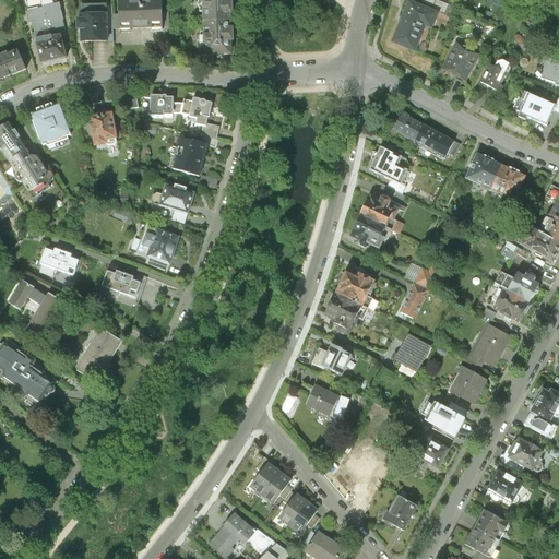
[(50,4),(33,9),(35,20),(39,19),(42,30),(39,31),(40,37),(43,37),(44,40),(61,36),(60,34),(68,32),(72,32),(69,16),(70,16),(66,0),(63,0),(50,3),(50,4)]
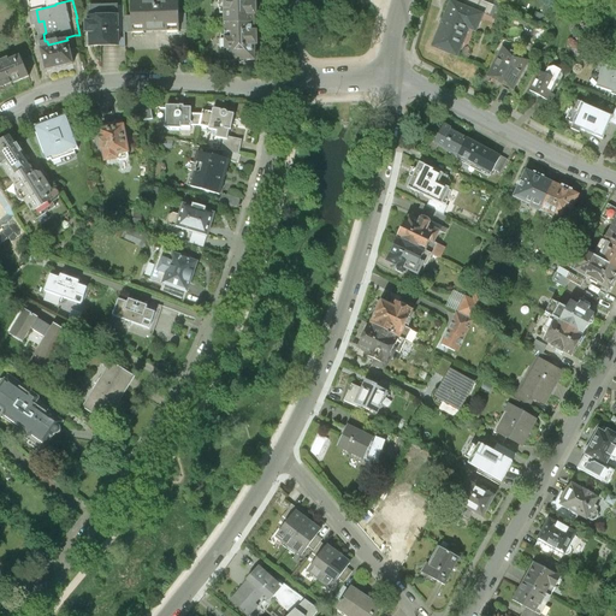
[(138,0),(138,12),(140,28),(187,27),(187,11),(185,0),(138,0)]
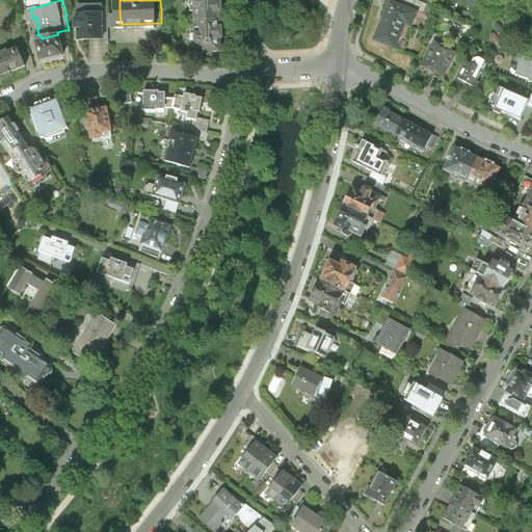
[(218,0),(192,0),(193,22),(219,21),(218,14),(220,14),(220,2),(218,2),(218,0)]
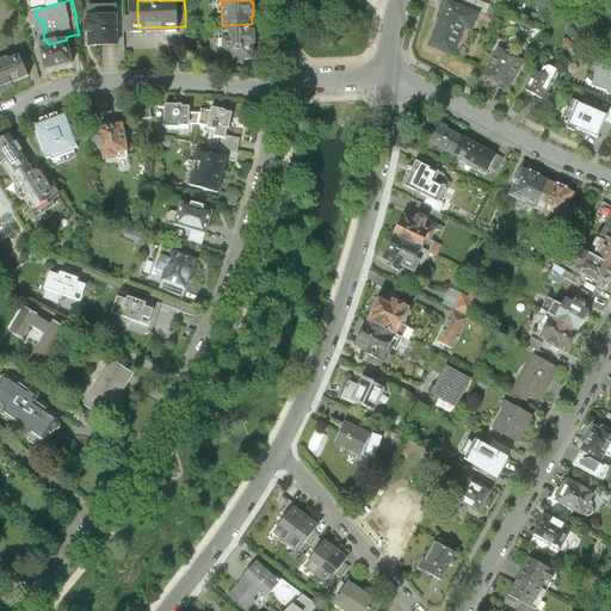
[(476,0),(463,0),(461,7),(480,14),(487,18),(492,6),(476,0)]
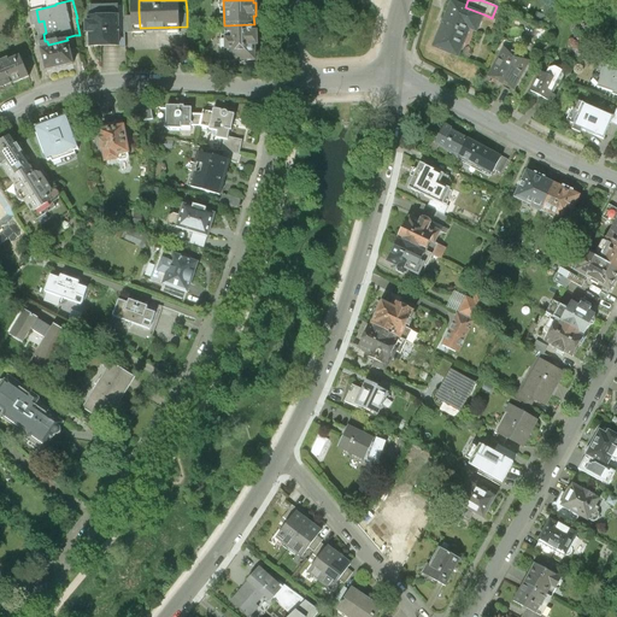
[(452,1),(433,47),(458,57),(470,29),(477,33),(485,15),(465,7),(452,1)]
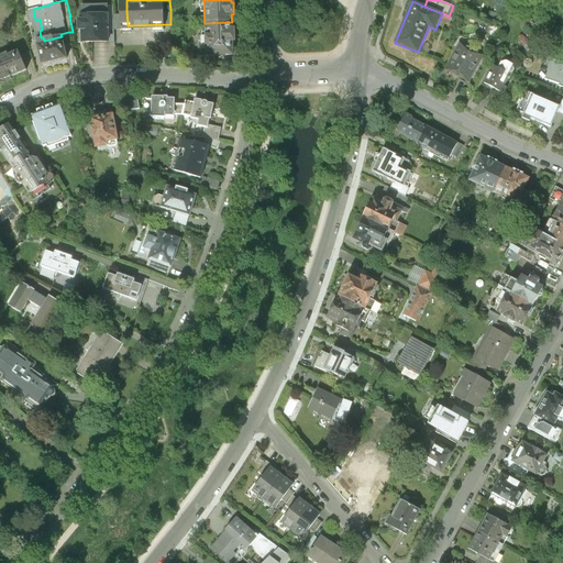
[(116,37),(114,25),(114,10),(88,11),(88,15),(86,15),(86,25),(89,25),(89,39),(116,37)]
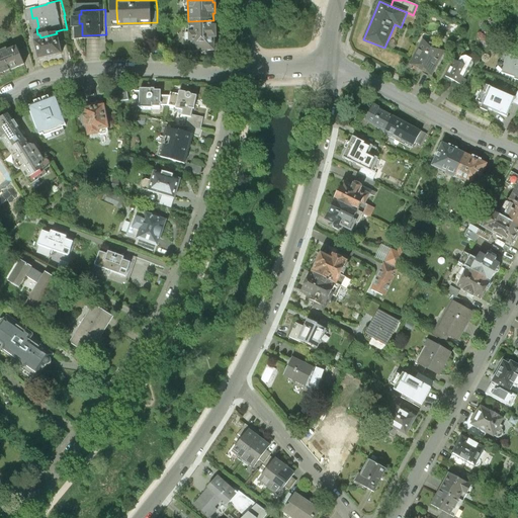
[(213,20),(188,21),(189,52),(213,51),(213,38),(216,38),(216,27),(213,27),(213,20)]
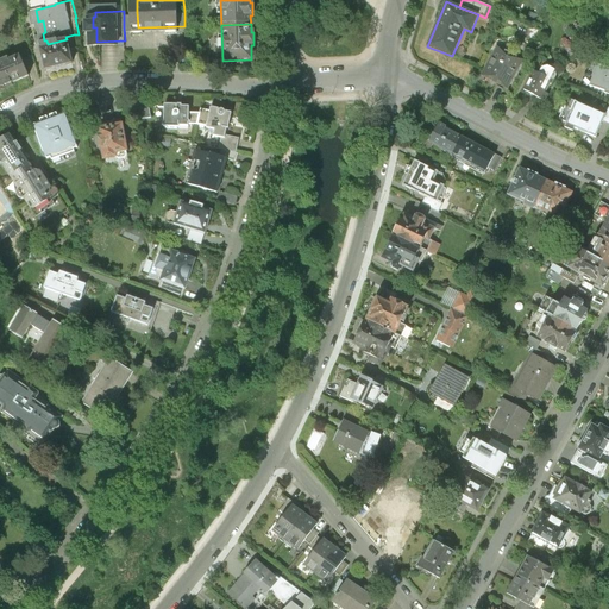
[(66,37),(67,39),(48,44),(52,66),(80,60),(74,35),(66,37)]
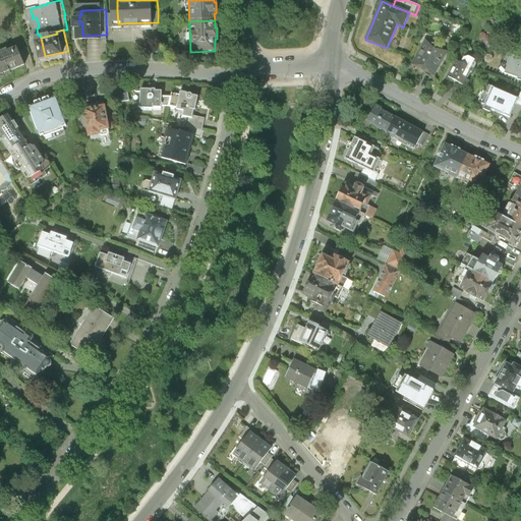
[(424,41),(412,65),(433,76),(447,52),(424,41)]
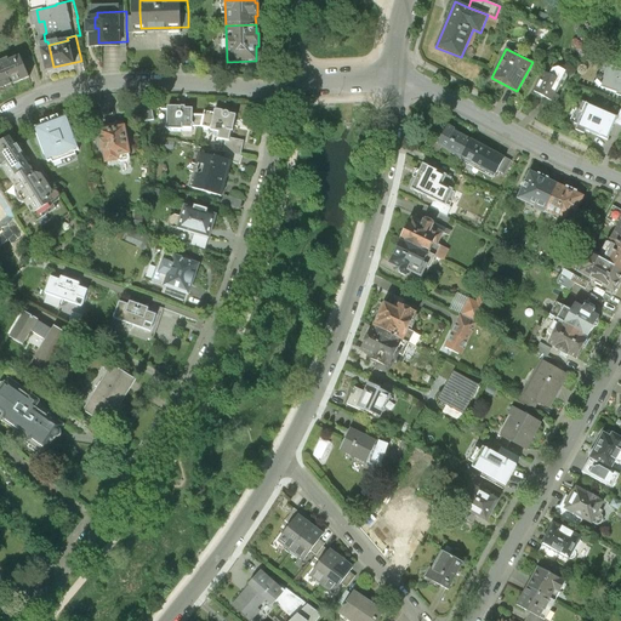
[(0,89),(36,73),(27,52),(0,63),(0,89)]
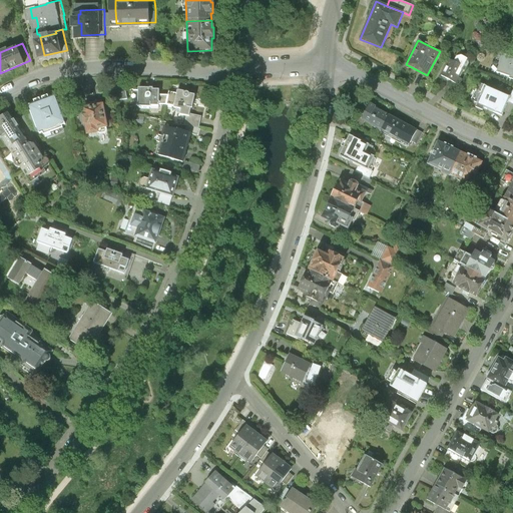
[(512,58),(502,55),(496,75),(512,79),(512,58)]
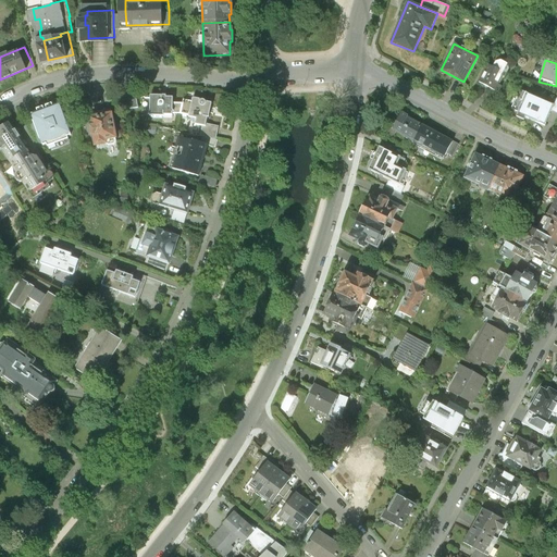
[(487,64),(479,82),(499,93),(502,86),(493,82),(498,71),(487,64)]
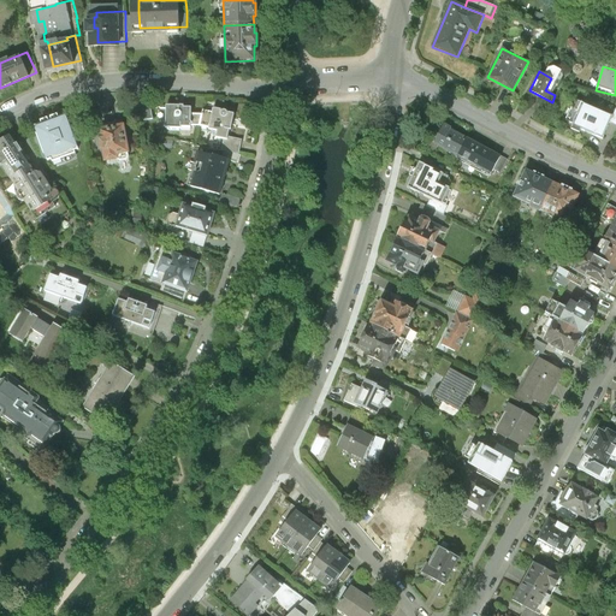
[(158,101),(143,104),(144,118),(160,116),(158,101)]
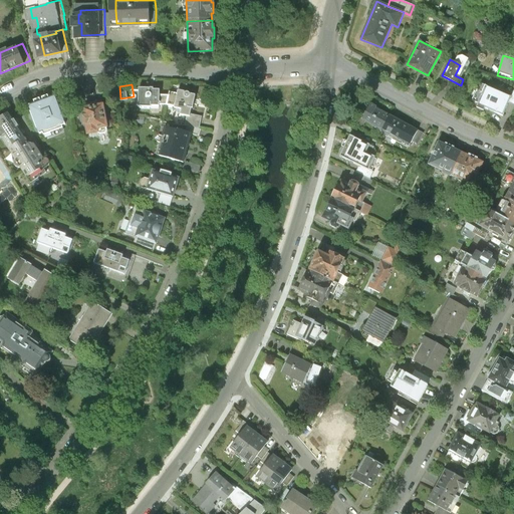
[(509,103),(511,97),(481,84),(473,101),(478,104),(476,108),(484,111),(485,109),(503,116),(509,103)]
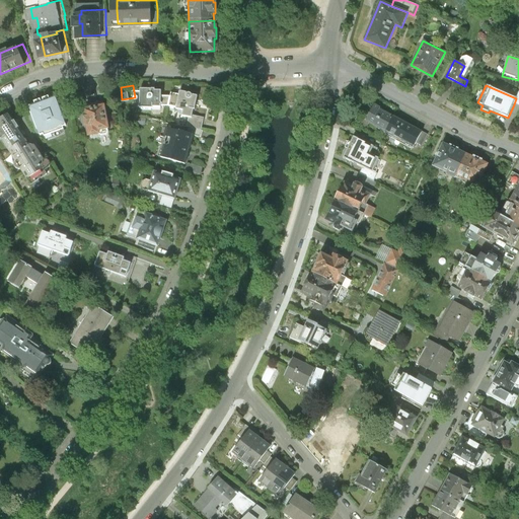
[(161,86),(146,86),(146,105),(158,105),(158,104),(167,104),(167,102),(167,93),(167,88),(161,88),(161,86)]
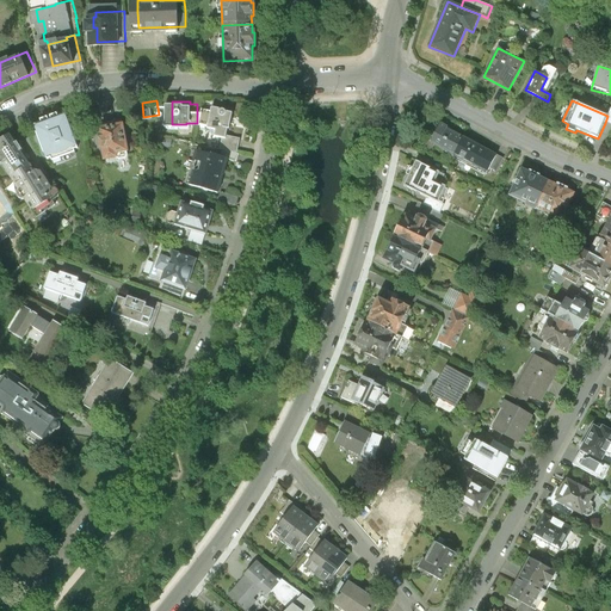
[(229,135),(234,136),(234,133),(235,125),(236,127),(240,110),(220,105),(218,109),(215,123),(215,124),(223,127),(222,134),(229,135)]
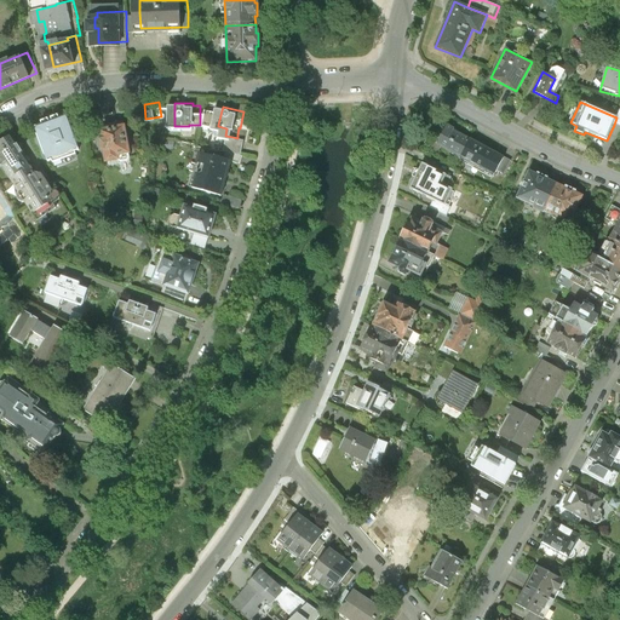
[(212,108),(211,113),(208,122),(218,125),(222,110),(212,108)]
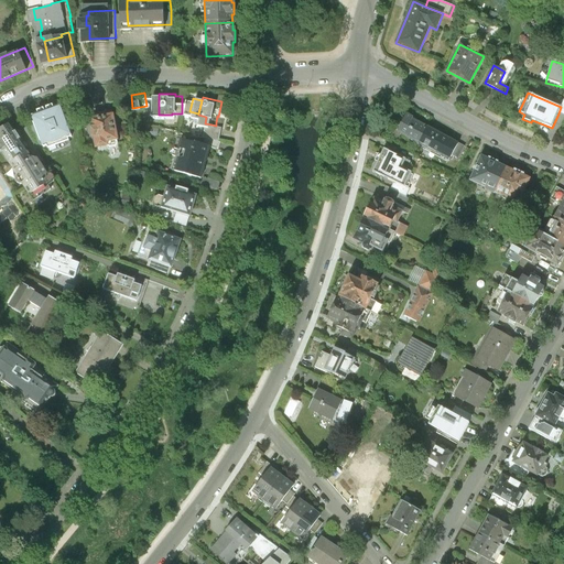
[(192,102),(182,101),(182,111),(190,111),(192,102)]
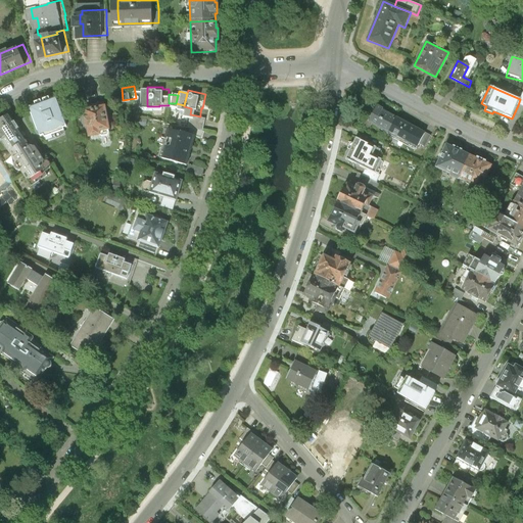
[(62,96),(37,105),(46,132),(73,122),(62,96)]
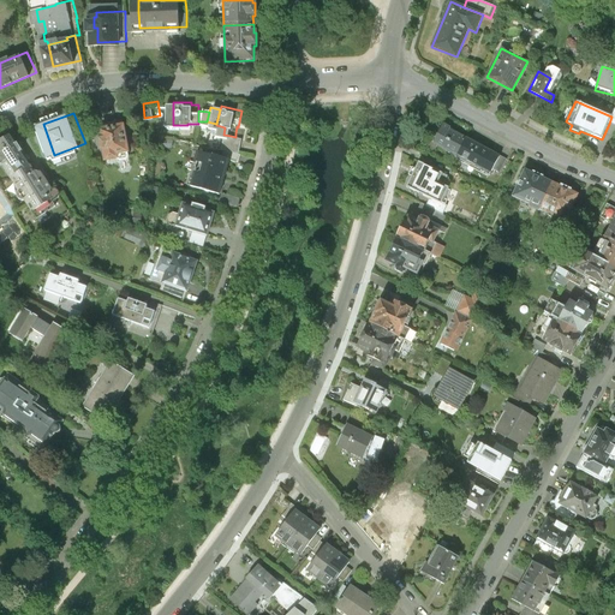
[(137,148),(131,121),(106,126),(112,157),(126,155),(125,150),(137,148)]
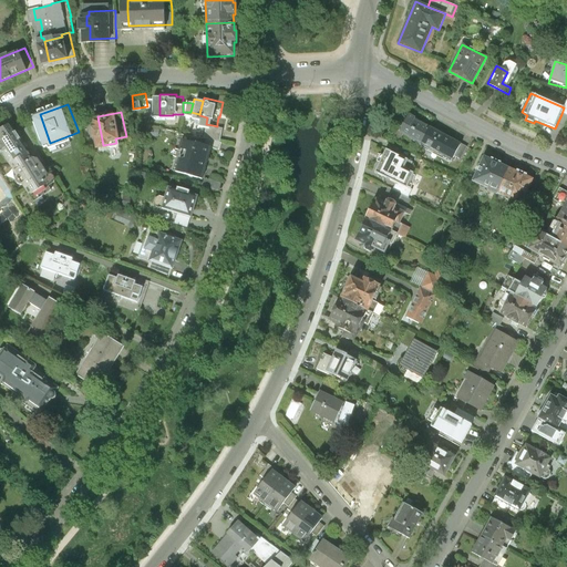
[(399,133),(419,144),(429,127),(408,116),(399,133)]
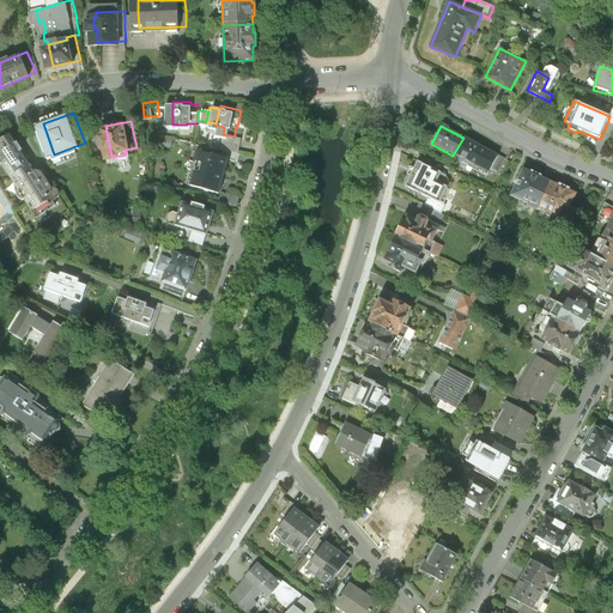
[(37,163),(17,132),(0,141),(0,147),(4,153),(0,155),(0,156),(5,163),(8,161),(18,175),(37,163)]
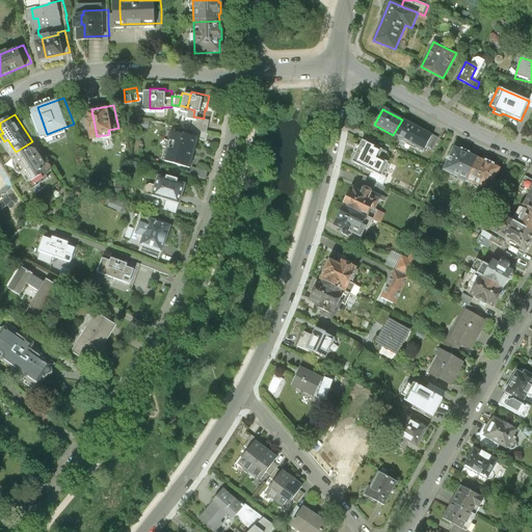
[(200,117),(197,127),(213,130),(215,117),(204,115),(204,118),(200,117)]
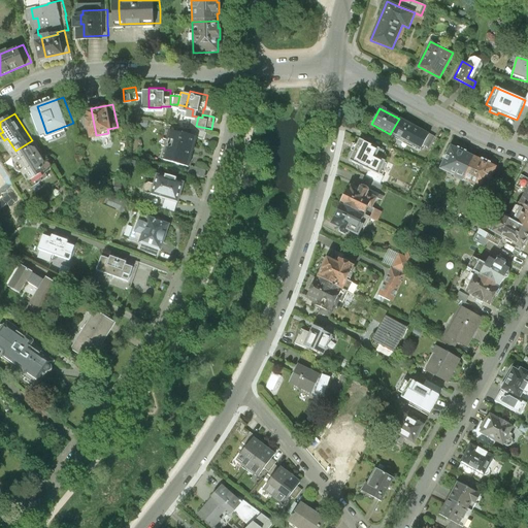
[(427,134),(399,119),(390,134),(419,150),(421,144),(427,134)]
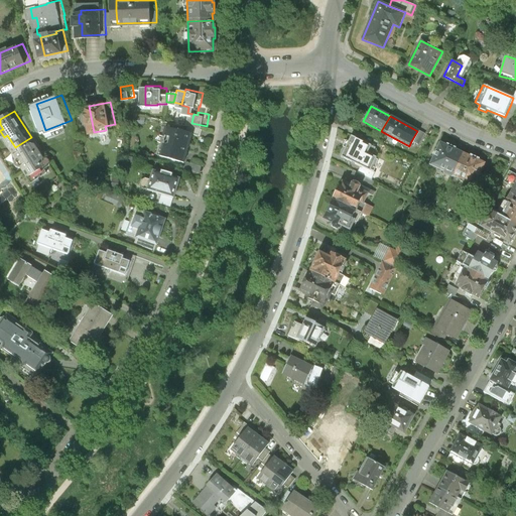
[(191,123),(189,130),(199,132),(204,134),(207,126),(191,123)]
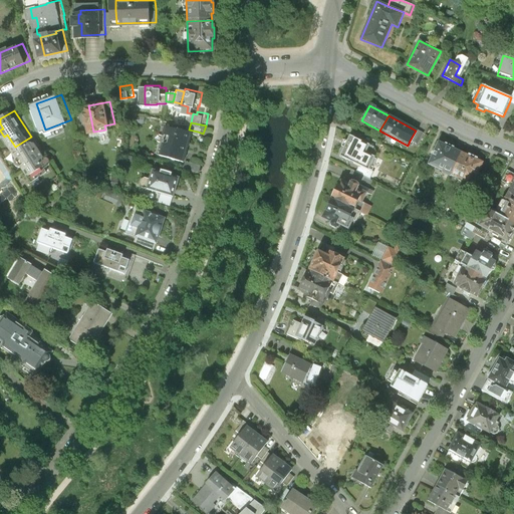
[(166,153),(190,159),(198,132),(189,130),(172,124),(166,143),(169,144),(166,153)]
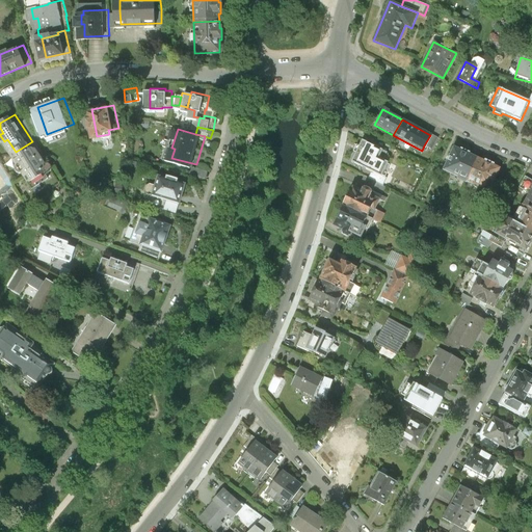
[(436,138),(430,135),(424,145),(431,150),(436,138)]
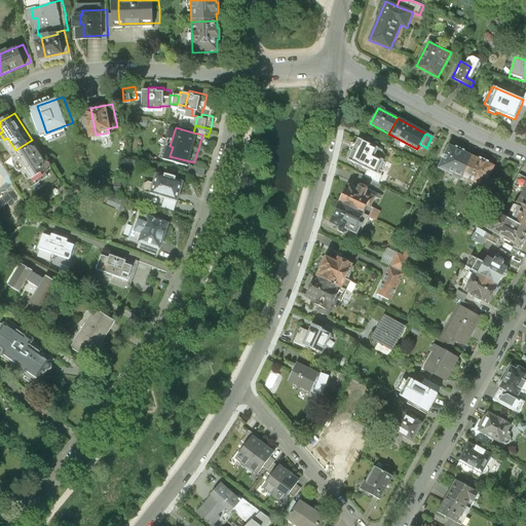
[(50,168),(32,140),(15,150),(34,179),(50,168)]
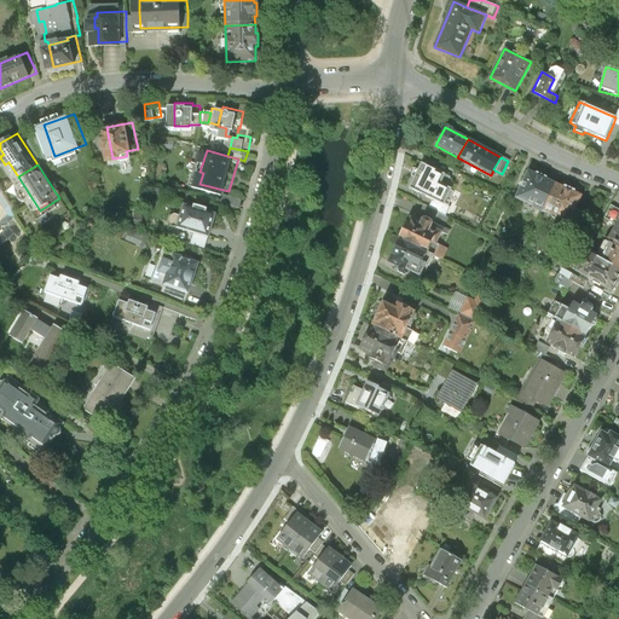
[(445,177),(420,165),(408,189),(421,195),(433,201),(445,177)]
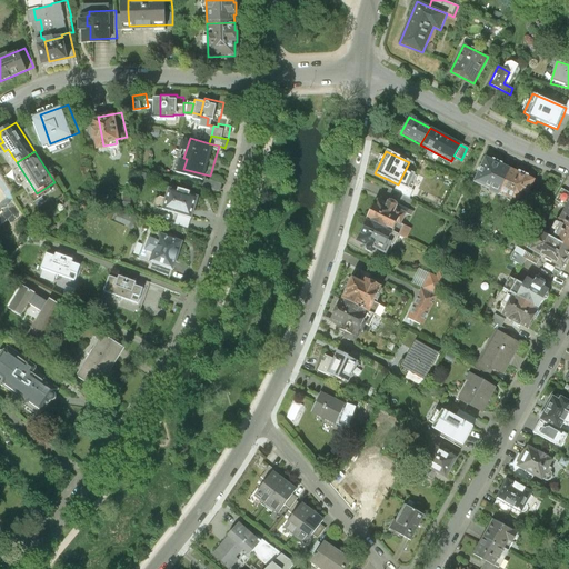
[(473,183),(499,195),(510,170),(485,159),(473,183)]
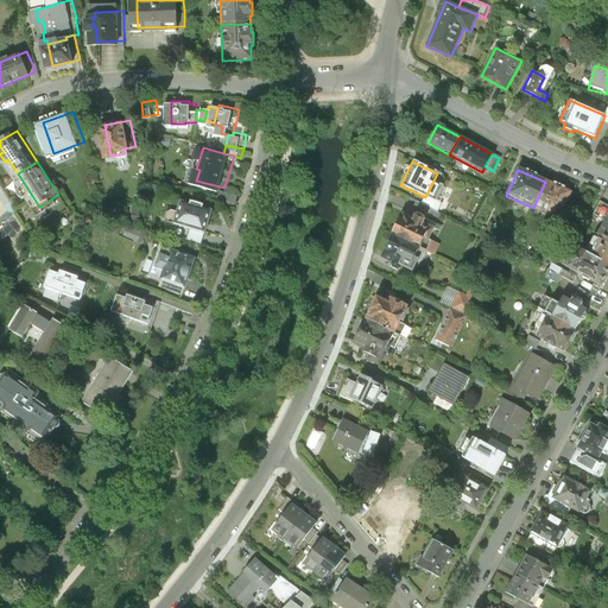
[(571,194),(545,182),(533,208),(559,221),(571,194)]
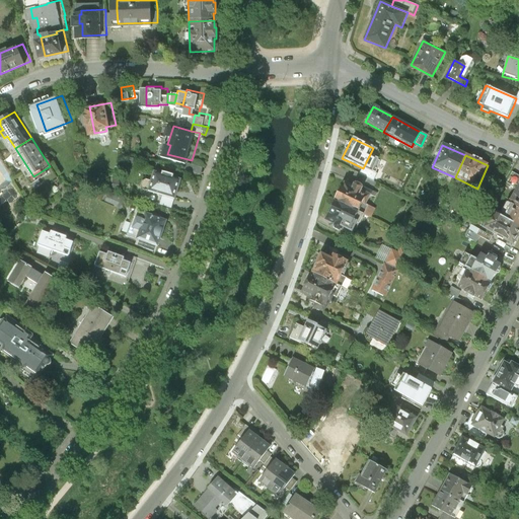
[(209,165),(194,161),(192,168),(207,172),(209,165)]
